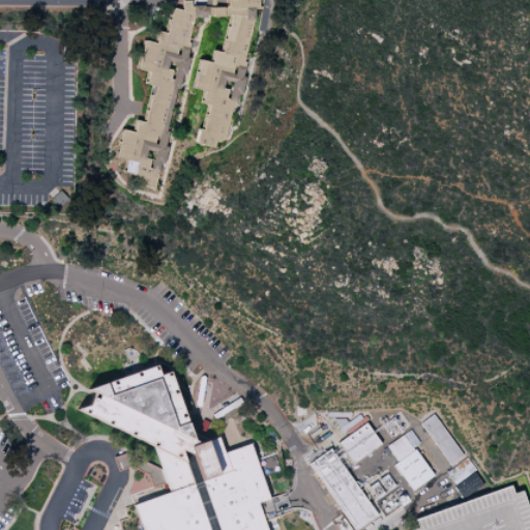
[(209,0),(210,12),(183,0),(179,0),(159,41),(147,42),(136,67),(153,85),(117,159),(138,179),(219,10),(239,0),(209,0)]
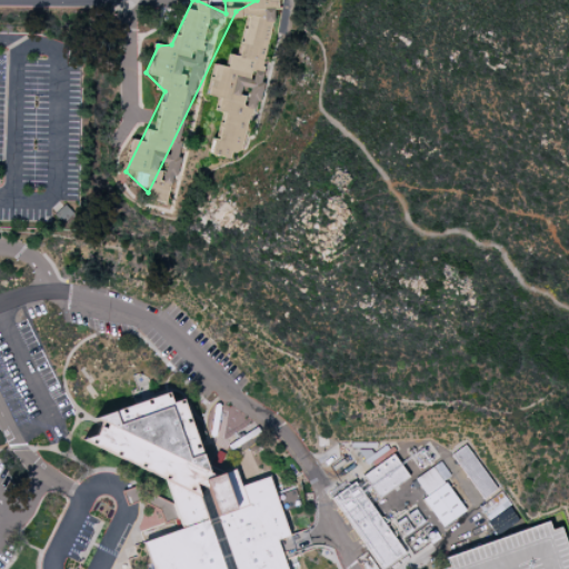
[(243,50),(267,51),(269,22),(245,21),(243,50)]
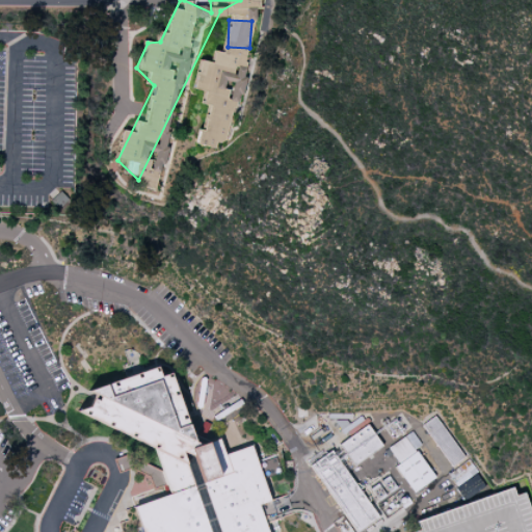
[(227,143),(244,62),(236,61),(237,55),(215,50),(212,63),(200,60),(193,89),(205,91),(202,104),(209,106),(203,131),(198,130),(195,144),(214,149),(216,141),(227,143)]
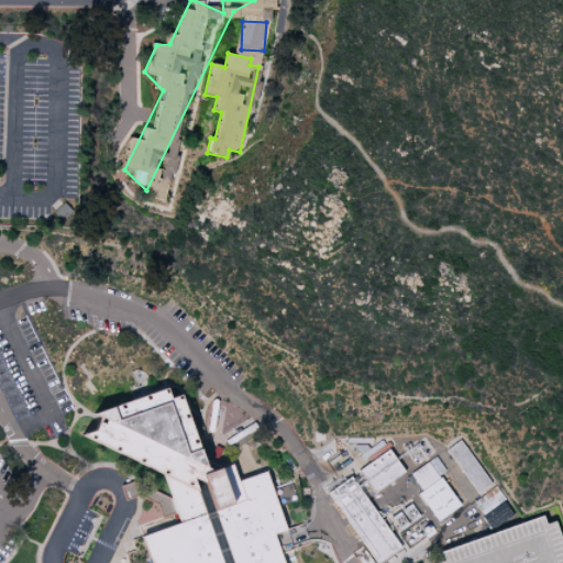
[(153,562),(284,562),(260,474),(236,481),(232,465),(206,473),(200,450),(186,454),(183,442),(194,434),(187,424),(180,420),(187,418),(180,396),(169,399),(166,389),(154,393),(145,411),(118,419),(110,409),(94,414),(99,420),(94,430),(78,434),(164,476),(177,526),(146,534),(153,562)]
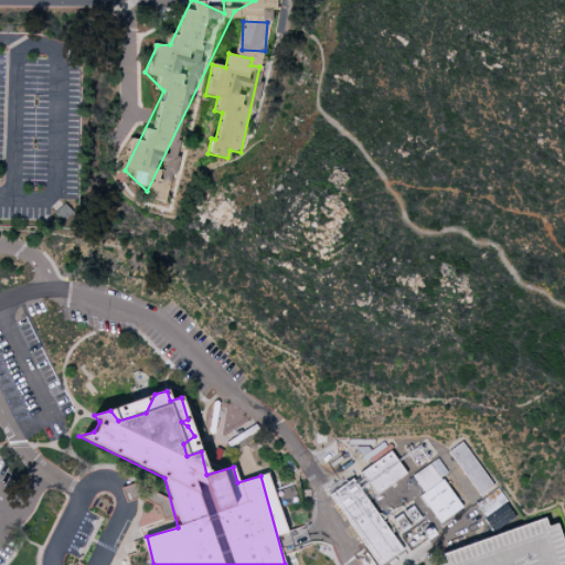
[(476,497),(490,489),(465,441),(449,450),(476,497)]
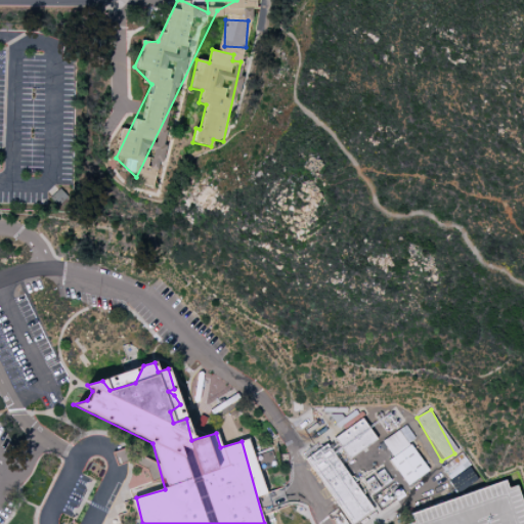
[(341,464),(376,441),(362,420),(304,457),(347,523),(352,523),(372,512),(341,464)]
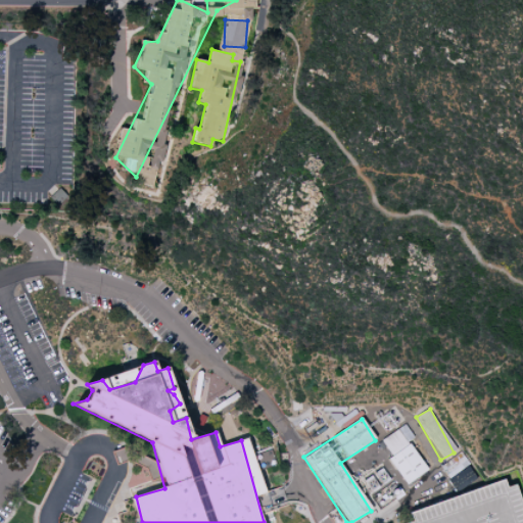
[(387,459),(406,485),(427,470),(408,441),(413,438),(403,425),(381,440),(391,457),(387,459)]
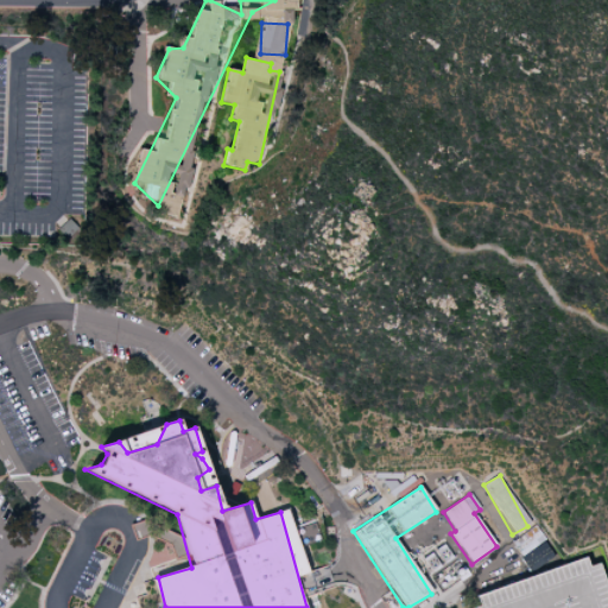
[(607,607),(607,587),(599,557),(463,600),(466,607),(607,607)]
